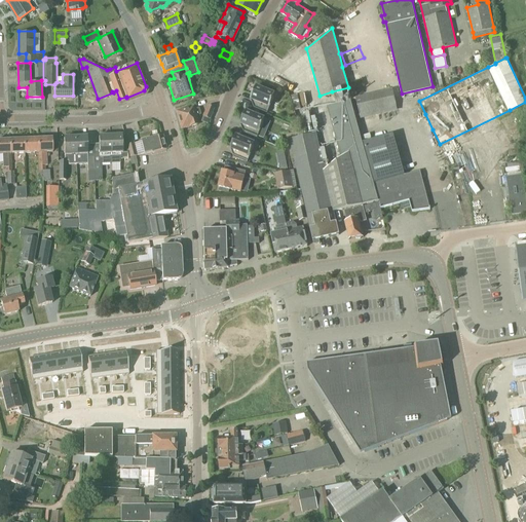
[(268,111),(275,92),(257,84),(251,98),(257,100),(255,105),(268,111)]
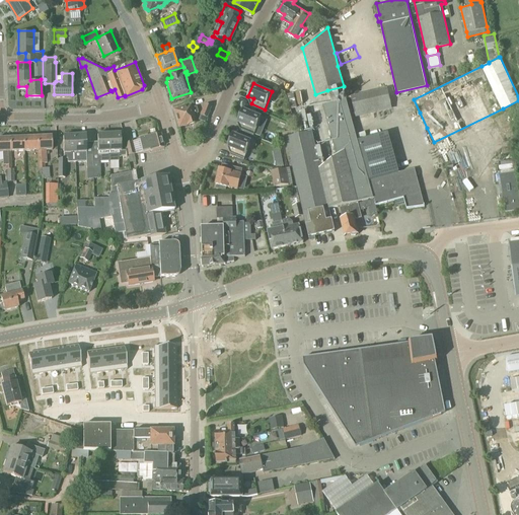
[(356,115),(392,106),(387,85),(351,94),(356,115)]
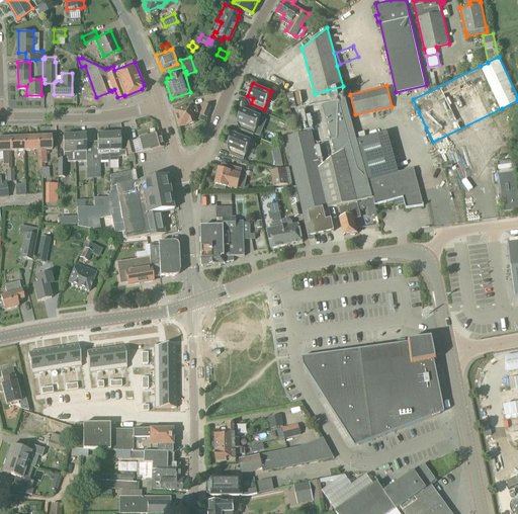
[(311,130),(285,135),(297,186),(309,234),(310,238),(315,237),(314,233),(334,229),(328,204),(372,194),(371,191),(370,191),(358,145),(345,96),(343,97),(340,87),(327,90),(330,100),(322,102),(336,155),(319,167),(311,130)]
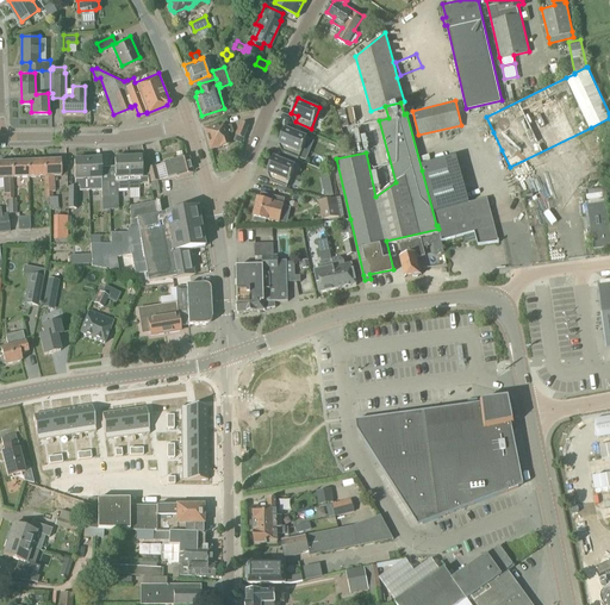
[(242,136),(248,123),(240,119),(234,132),(242,136)]
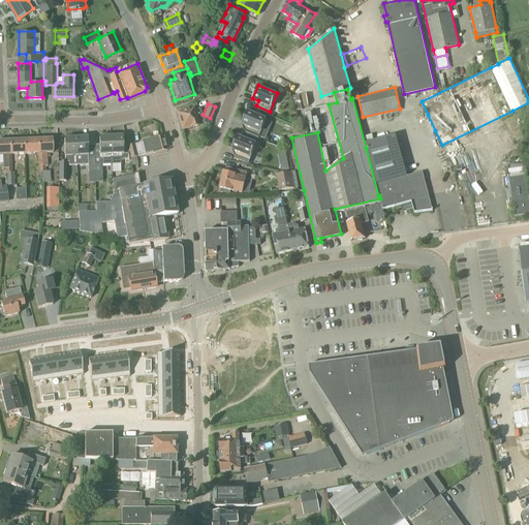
[(194,104),(178,110),(183,126),(199,122),(197,117),(196,114),(201,113),(203,112),(200,105),(195,106),(194,104)]
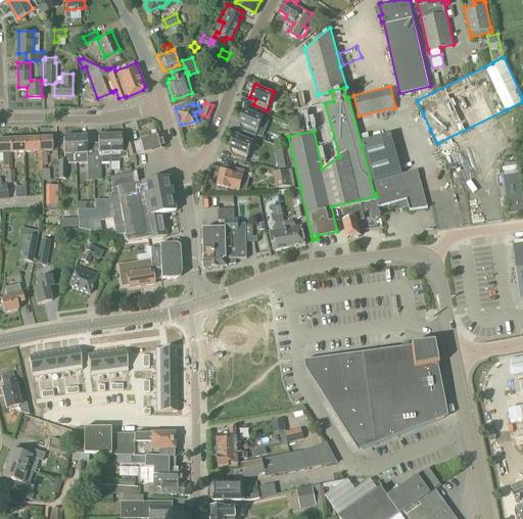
[(256,135),(264,115),(245,108),(239,122),(245,124),(243,130),(256,135)]
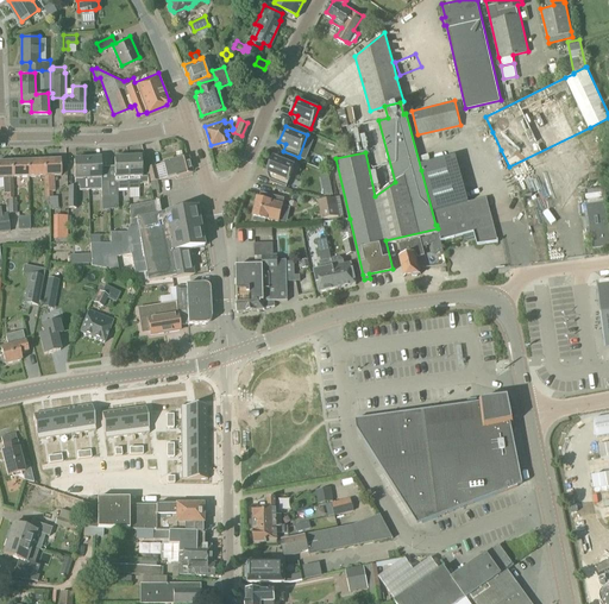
[(313,149),(309,158),(322,163),(326,153),(313,149)]
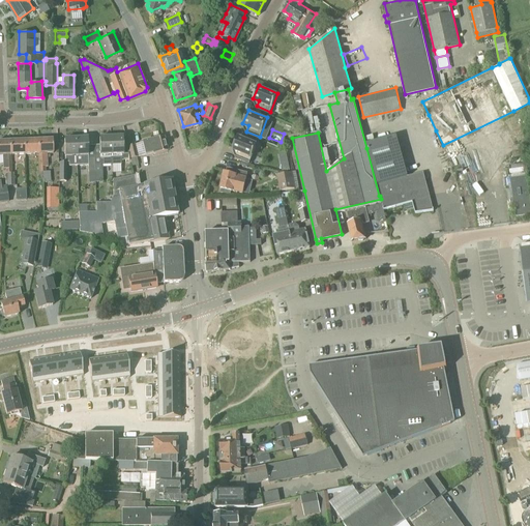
[(119,130),(112,132),(112,151),(113,161),(121,161),(121,157),(129,157),(128,151),(124,151),(123,134),(119,134),(119,130)]
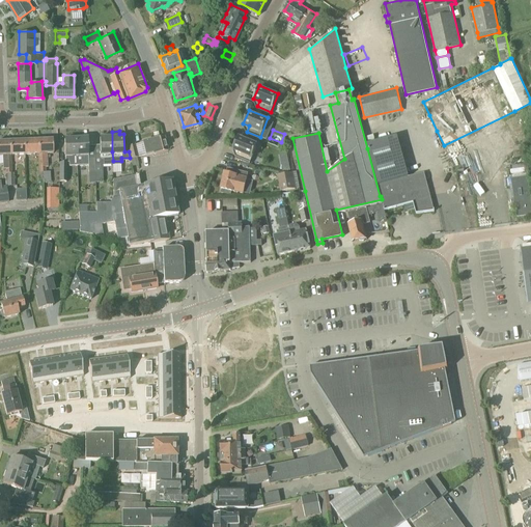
[(389,160),(410,150),(404,138),(406,137),(402,131),(371,145),(376,155),(385,150),(389,160)]
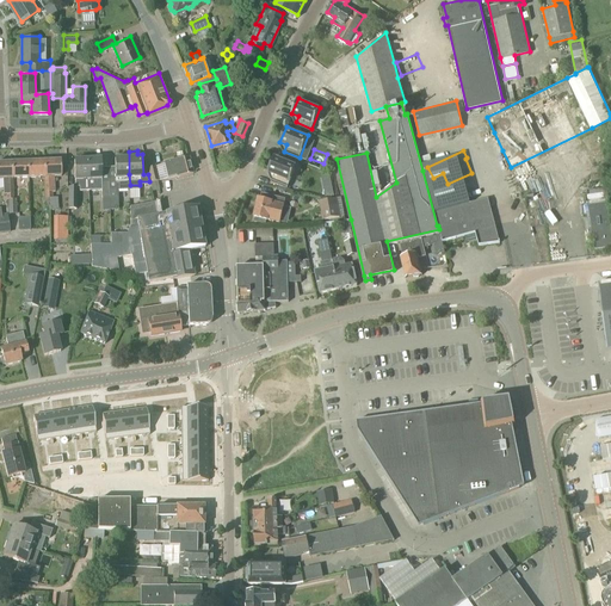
[(482,155),(486,165),(499,159),(495,150),(482,155)]
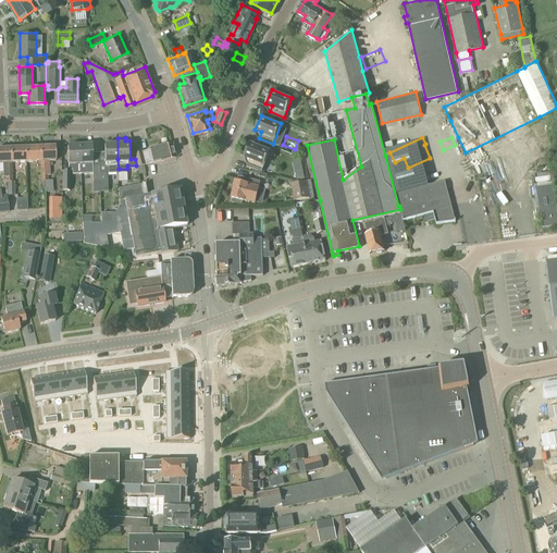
[(100,177),(107,177),(107,170),(119,169),(118,159),(118,138),(110,138),(110,140),(106,142),(106,149),(99,149),(100,177)]
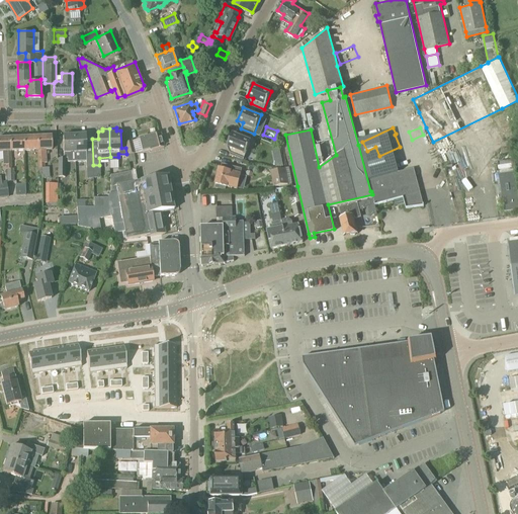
[(76,159),(75,150),(74,130),(68,131),(68,133),(63,133),(64,156),(67,156),(67,159),(76,159)]
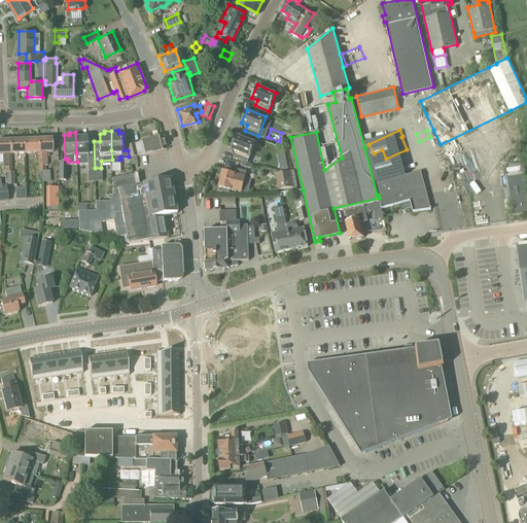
[(95,168),(94,141),(88,141),(88,134),(83,134),(82,132),(75,132),(76,152),(77,162),(88,161),(88,169),(95,168)]
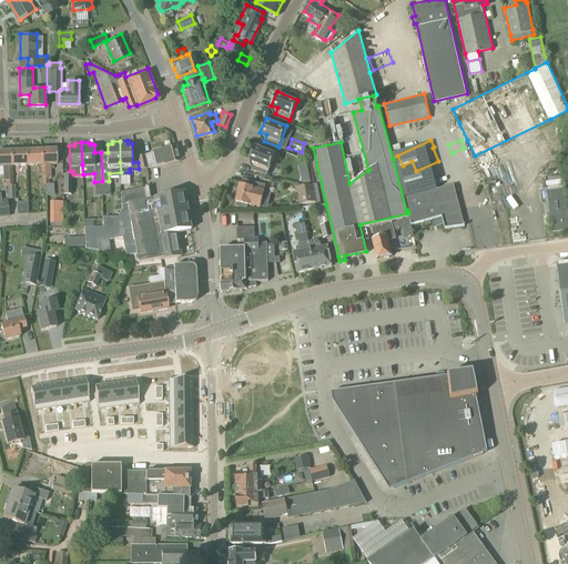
[(166,162),(180,159),(175,143),(161,148),(152,150),(155,163),(163,161),(164,162),(166,162)]
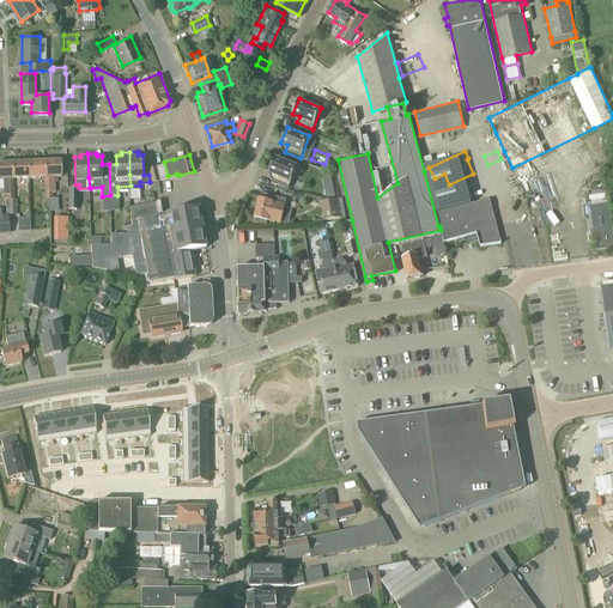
[(289,187),(298,164),(275,154),(268,171),(275,174),(273,181),(289,187)]
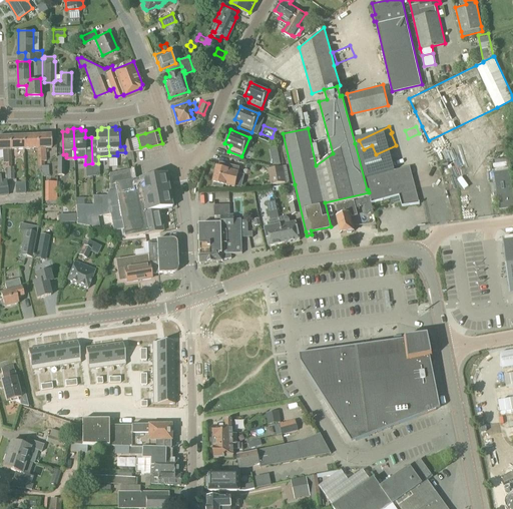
[(36,145),(38,145),(37,132),(23,133),(24,146),(36,145)]
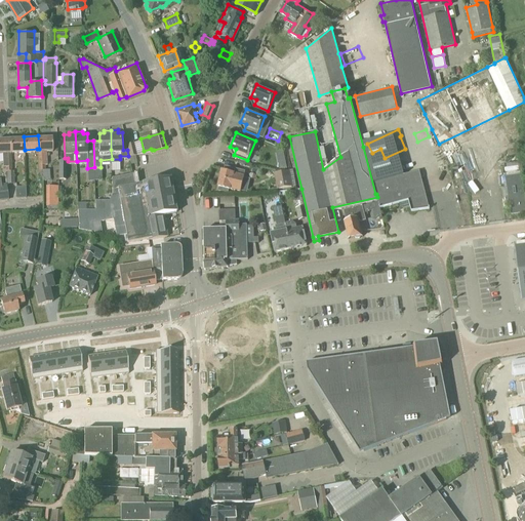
[(39,149),(37,149),(38,155),(44,155),(44,161),(44,162),(47,162),(46,149),(52,149),(52,135),(38,135),(39,149)]
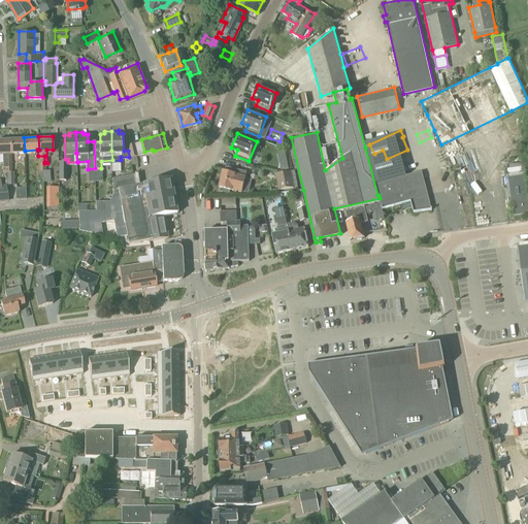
[(11,152),(25,151),(24,137),(10,138),(11,152)]
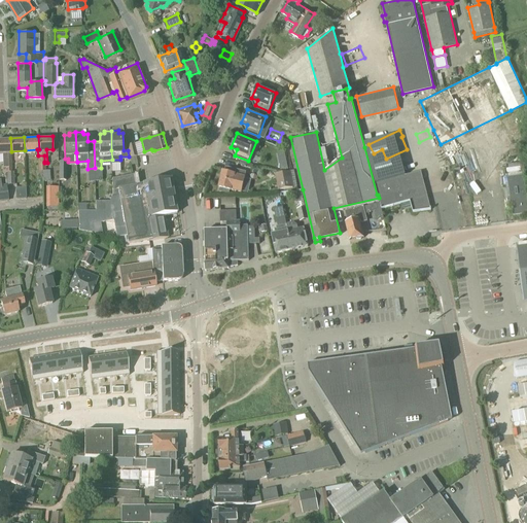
[(10,138),(0,138),(0,151),(3,151),(3,165),(5,165),(4,158),(11,157),(11,151),(10,138)]
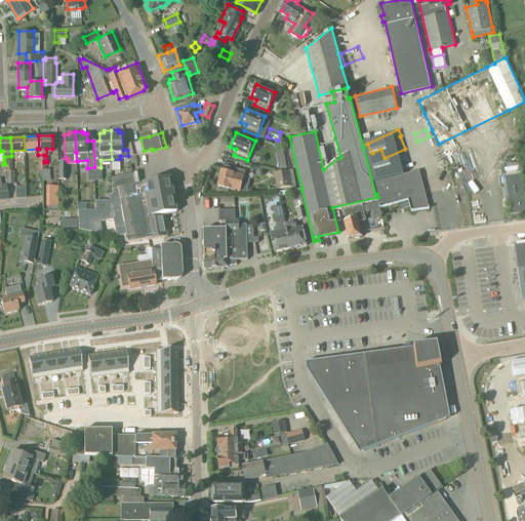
[(129,154),(136,153),(134,141),(126,142),(129,154)]
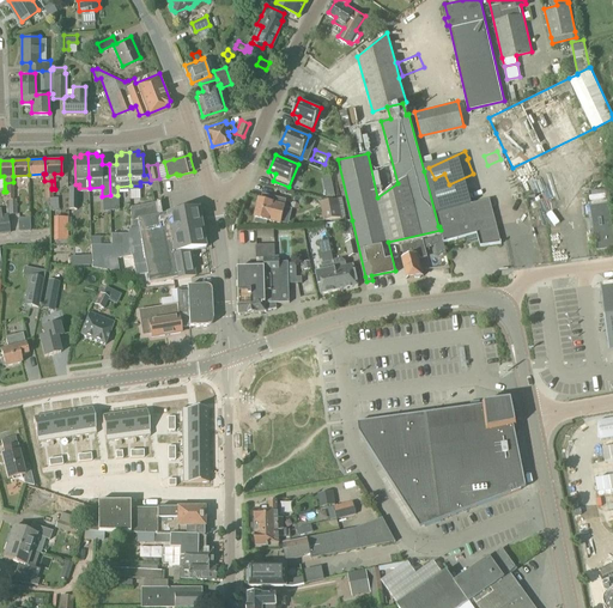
[(612,231),(610,201),(610,186),(588,188),(589,193),(587,193),(588,201),(590,201),(590,204),(595,238),(596,248),(612,245),(612,231)]
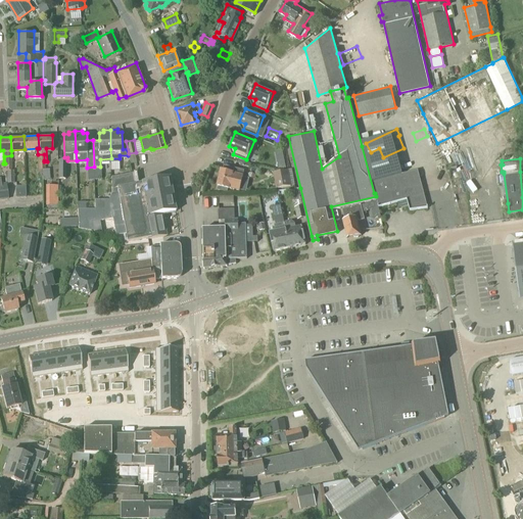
[(9,163),(5,163),(5,169),(6,169),(6,181),(14,181),(13,168),(11,168),(11,161),(8,161),(9,163)]
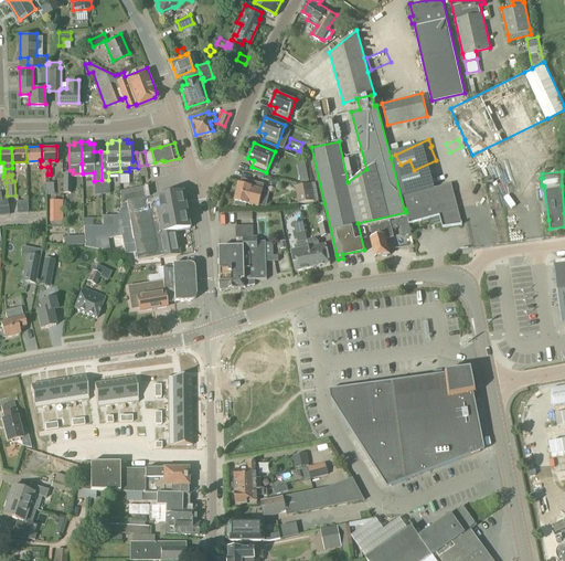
[(235,199),(235,202),(245,204),(246,201),(248,201),(258,204),(259,202),(266,204),(269,190),(263,188),(262,188),(263,181),(241,177),(240,182),(235,199)]
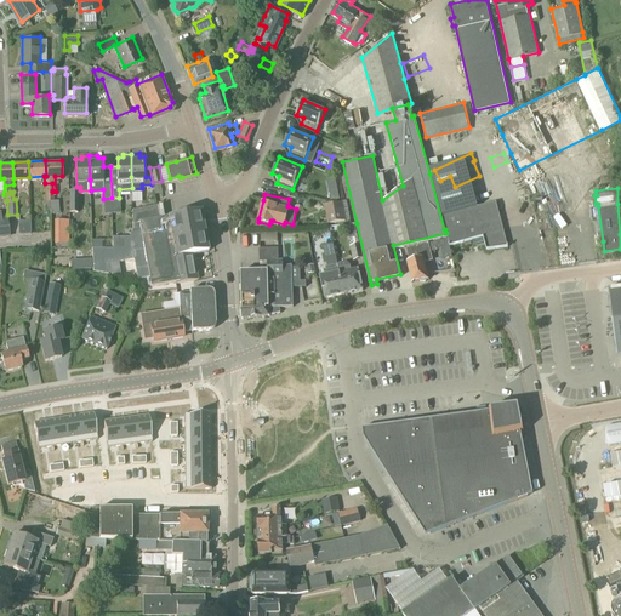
[(341,199),(334,199),(334,200),(324,201),(328,221),(346,217),(342,198),(341,199)]
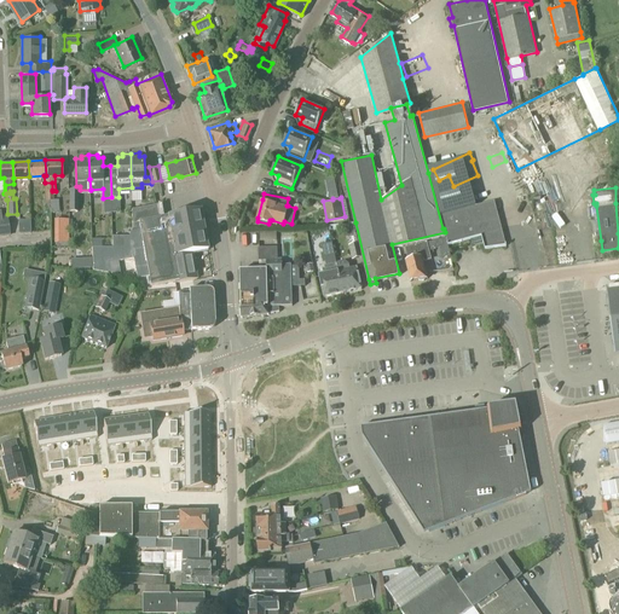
[(476,204),(440,214),(444,229),(445,232),(447,242),(482,232),(486,244),(505,242),(495,200),(476,204)]
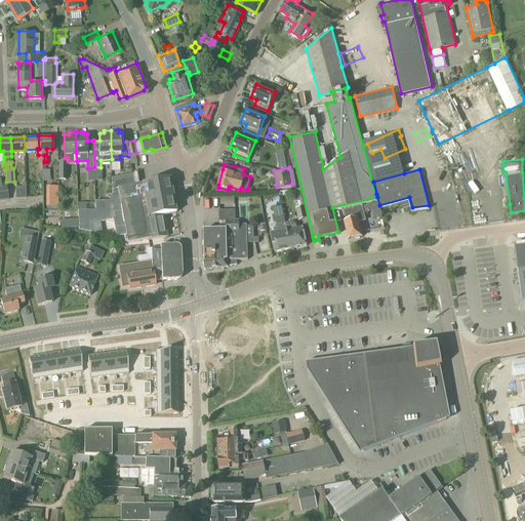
[(133,171),(113,174),(113,186),(118,185),(128,240),(149,236),(149,237),(167,234),(164,212),(176,209),(170,175),(135,182),(133,171)]
